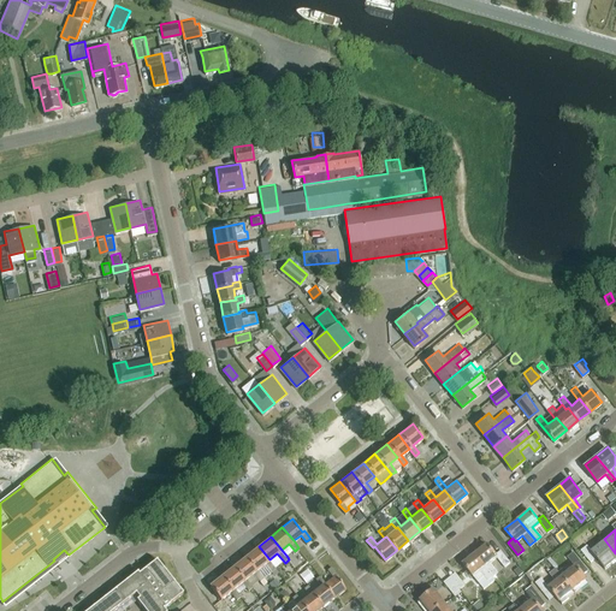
[(591,549),(596,555),(605,567),(615,557),(615,553),(604,539),(592,549),(591,549)]
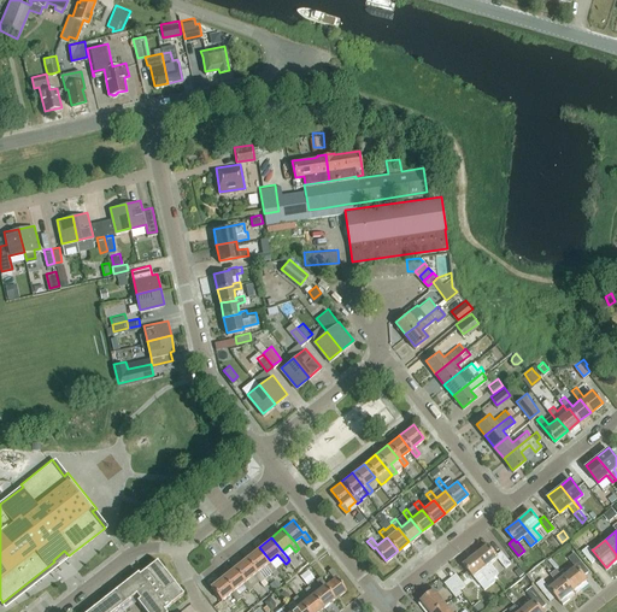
[(488,542),(476,553),(494,575),(499,571),(492,562),(498,555),(499,555),(497,553),(488,542)]
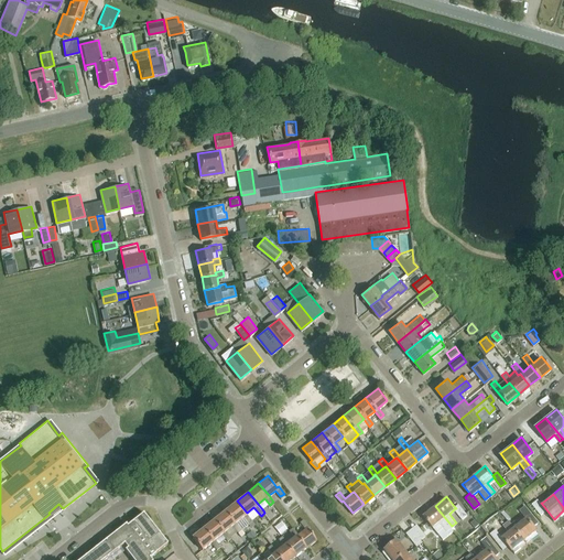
[(541,503),(542,503),(538,497),(531,502),(540,513),(545,508),(541,503)]
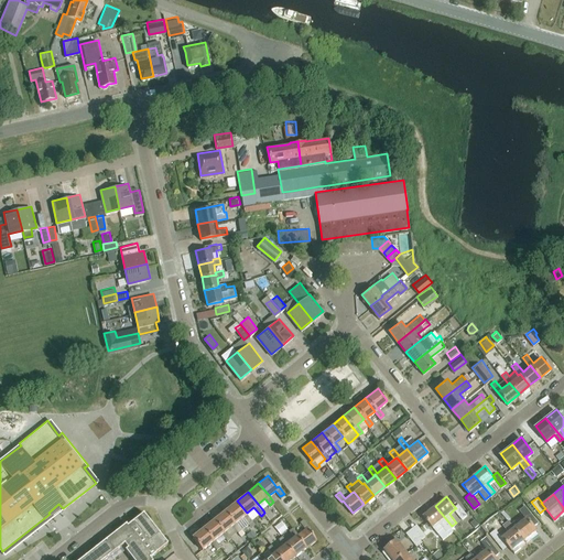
[(237,501),(226,508),(236,521),(243,516),(248,523),(252,519),(247,513),(237,501)]
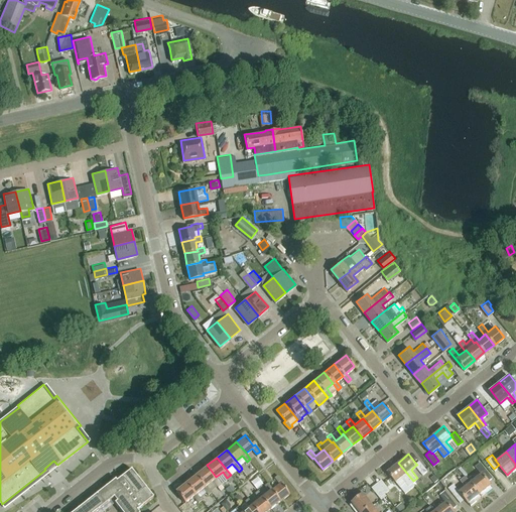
[(419,459),(415,463),(417,465),(416,465),(422,473),(427,470),(419,459)]
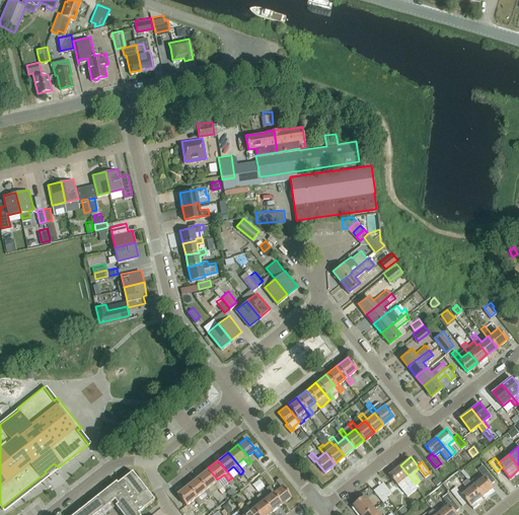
[(486,474),(491,482),(495,479),(483,463),(477,467),(485,475),(486,474)]
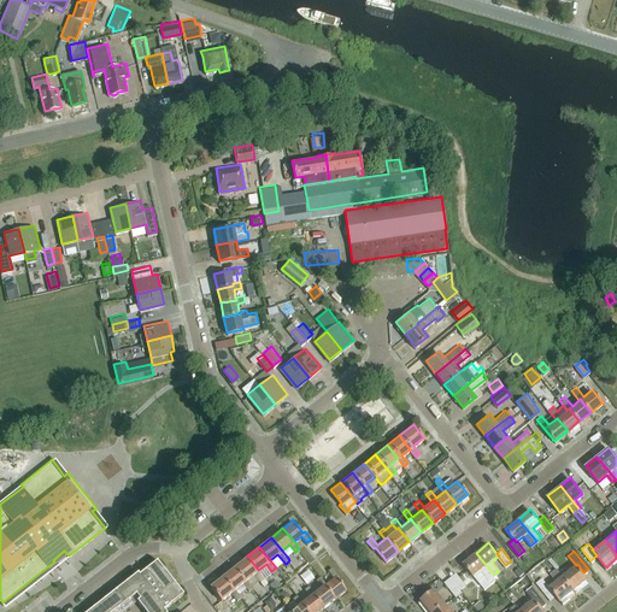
[(494,575),(476,553),(463,563),(472,575),(475,574),(486,587),(492,582),(489,578),(493,576),(494,575)]
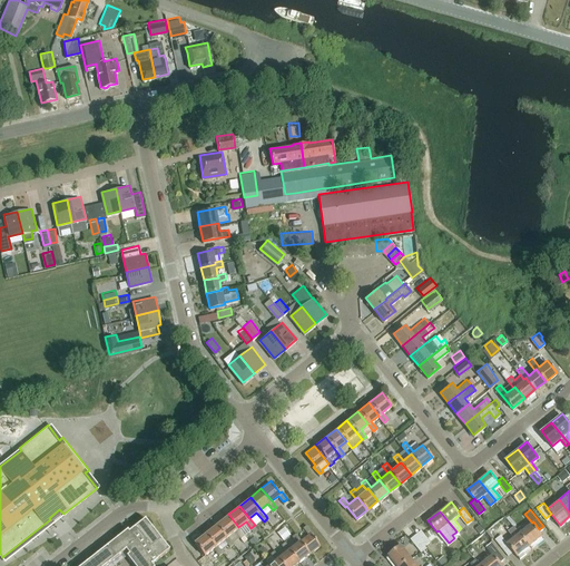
[(218,523),(228,535),(235,529),(243,540),(247,537),(238,527),(228,514),(218,523)]
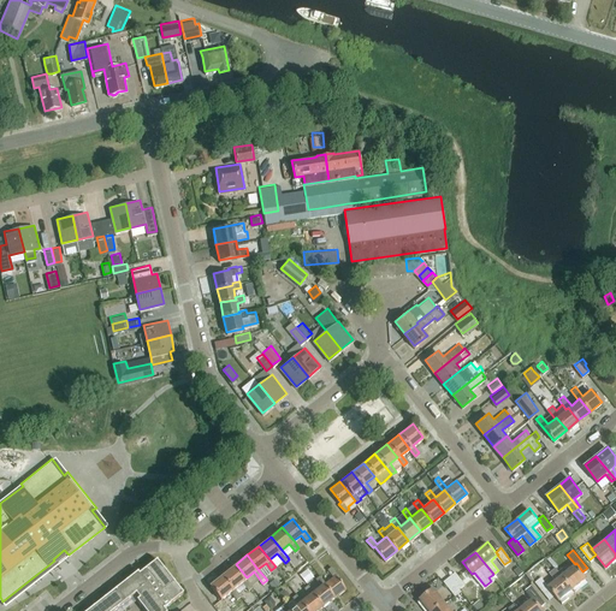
[(137,569),(105,595),(84,610),(110,610),(136,591),(140,595),(136,597),(147,610),(165,610),(167,610),(164,606),(183,591),(157,557),(140,571),(137,569)]
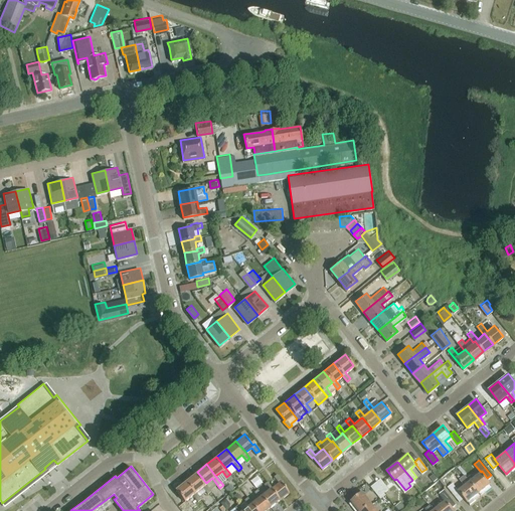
[(481,472),(475,476),(472,473),(467,477),(481,494),(491,486),(490,484),(491,483),(487,478),(482,471),(481,472)]
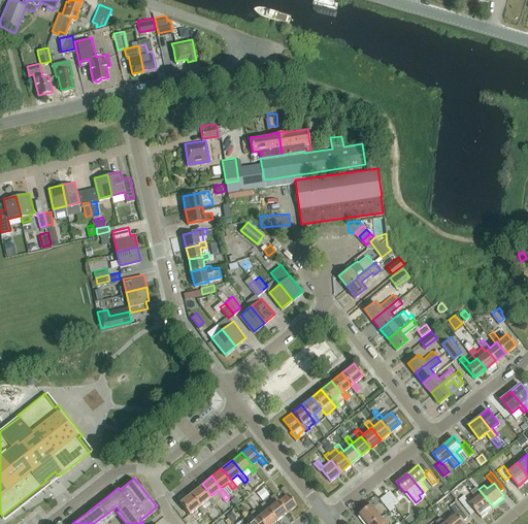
[(202,484),(192,492),(201,503),(207,498),(212,504),(217,501),(211,495),(202,484)]
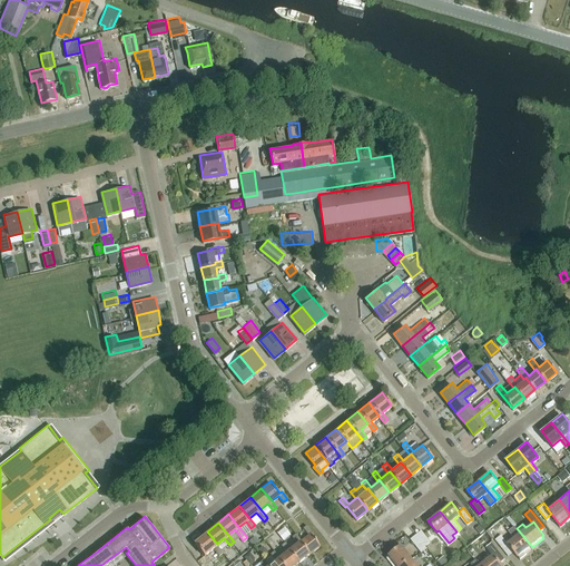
[(294,533),(310,553),(321,544),(311,532),(313,530),(306,523),(303,526),(307,533),(301,538),(296,532),(294,533)]
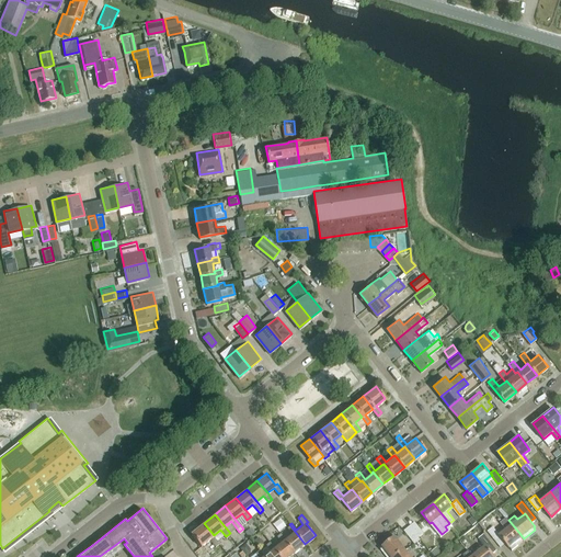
[(273,521),(279,529),(286,523),(279,515),(273,521)]
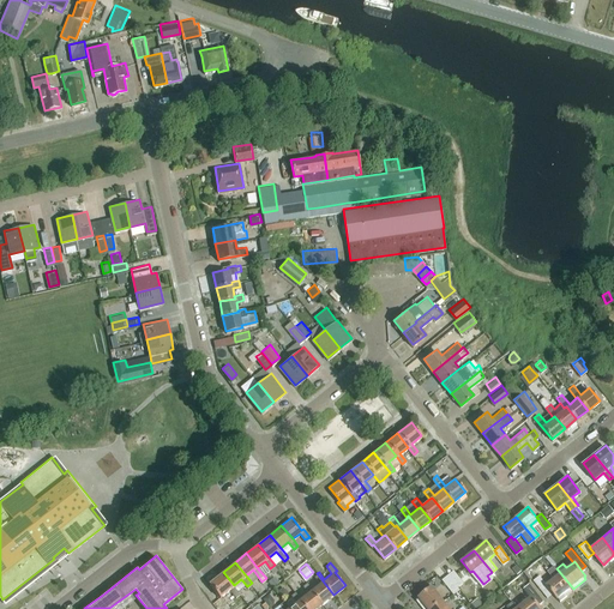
[(573,589),(557,568),(554,564),(548,568),(554,577),(547,583),(546,584),(553,591),(558,597),(559,597),(560,598),(573,589)]
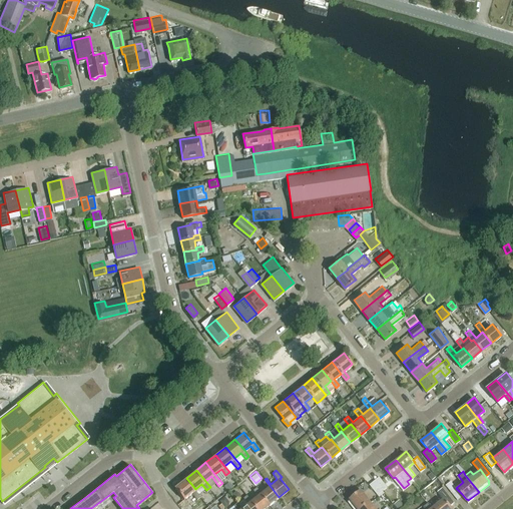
[(388,484),(380,474),(374,478),(383,489),(388,484)]
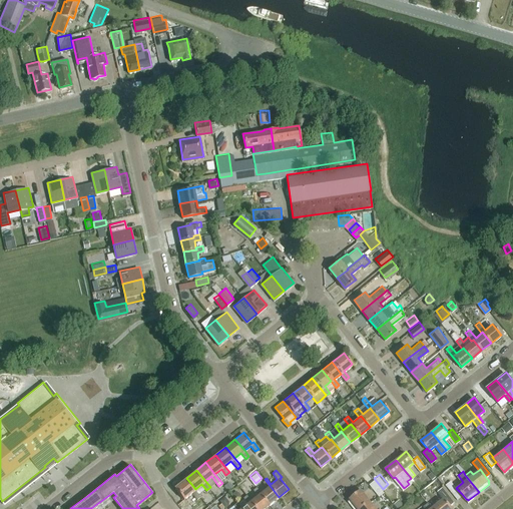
[(200,495),(195,489),(186,478),(174,487),(184,498),(192,492),(196,498),(200,495)]
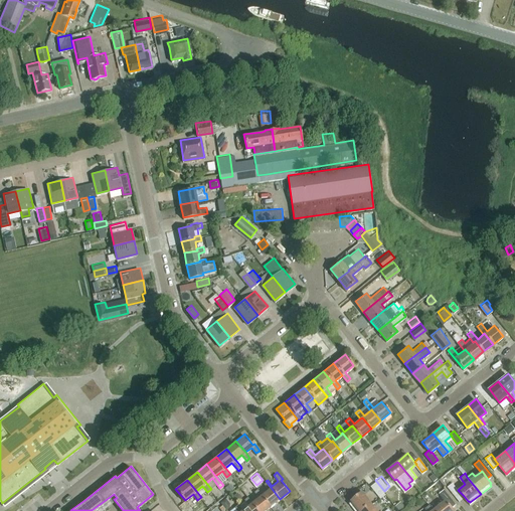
[(384,491),(375,480),(371,484),(381,496),(385,493),(384,491)]
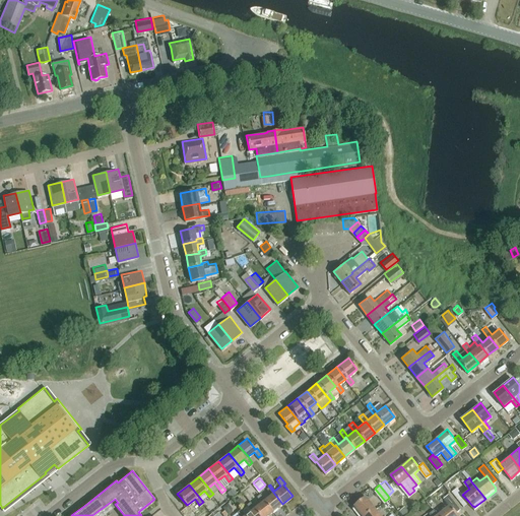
[(258,494),(272,511),(282,504),(268,486),(266,488),(271,493),(264,499),(260,493),(258,494)]
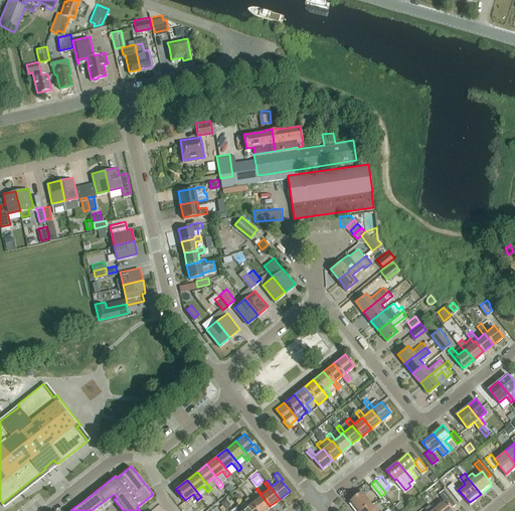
[(458,490),(459,489),(453,481),(448,485),(459,500),(464,496),(458,490)]
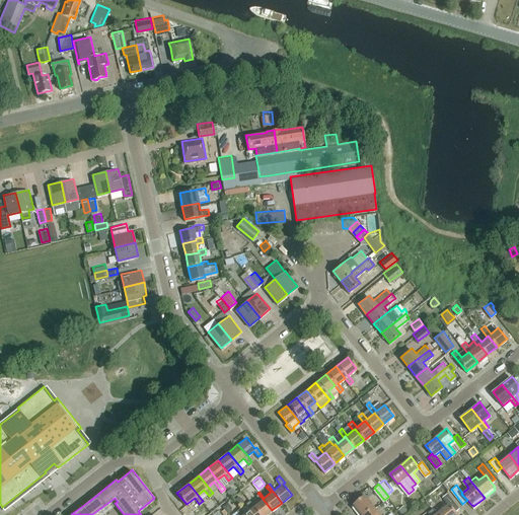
[(232,486),(227,490),(231,495),(236,491),(232,486)]
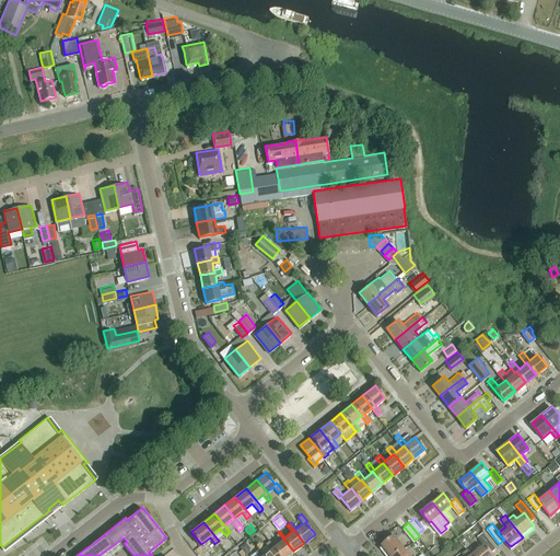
[(485,543),(491,551),(496,547),(482,531),(477,535),(483,544),(485,543)]
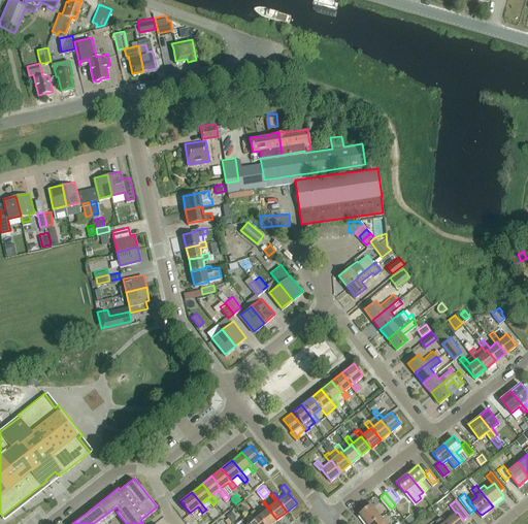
[(252,509),(263,523),(269,523),(276,519),(262,501),(260,502),(265,509),(259,514),(254,508),(252,509)]
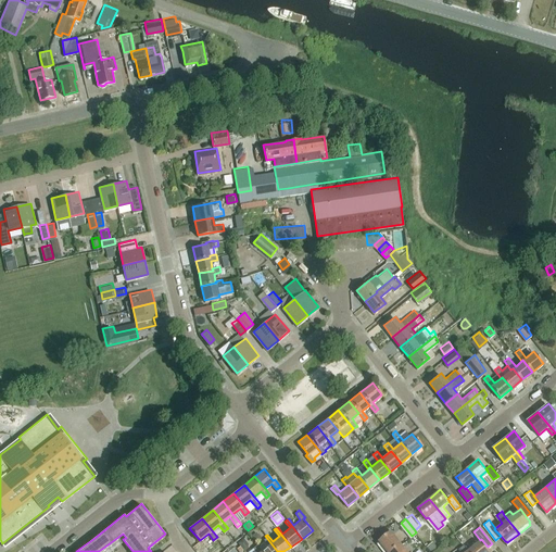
[(251,534),(256,539),(261,536),(256,529),(251,534)]
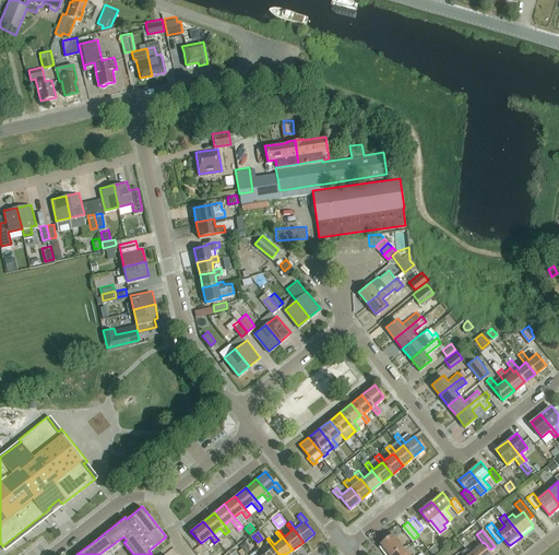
[(387,554),(391,554),(403,545),(393,533),(381,543),(381,544),(379,545),(387,554)]
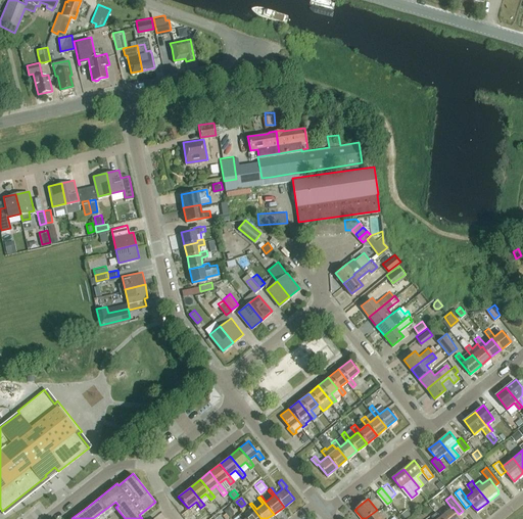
[(234,509),(230,505),(229,504),(224,508),(230,515),(233,513),(234,509)]
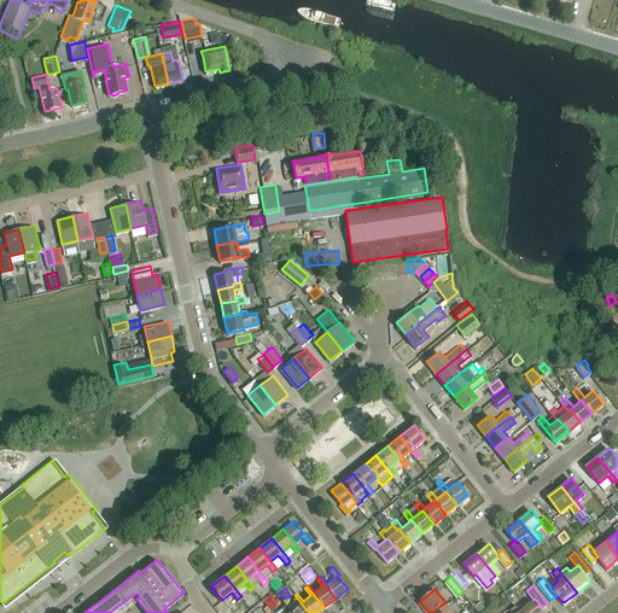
[(284,605),(289,612),(308,612),(295,595),(293,597),(298,605),(291,611),(285,603),(284,605)]
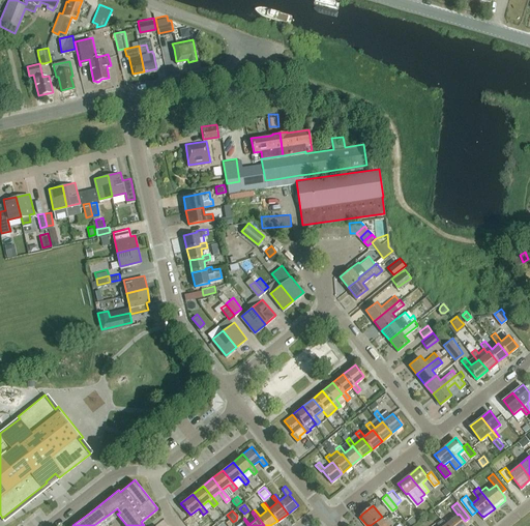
[(407,519),(412,524),(417,520),(413,514),(407,519)]
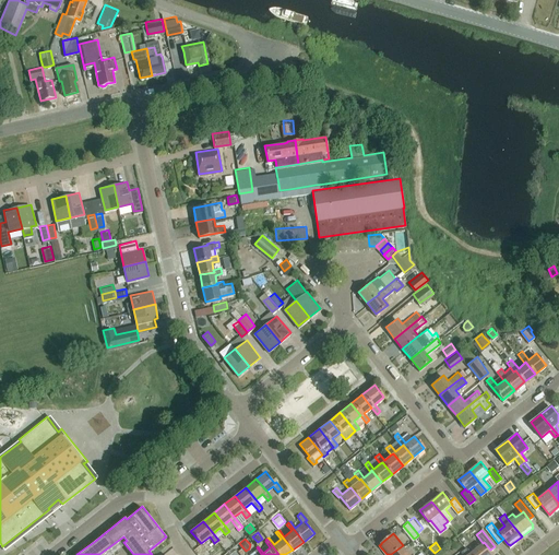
[(494,554),(495,554),(490,550),(484,542),(483,543),(472,552),(474,554),(494,554)]
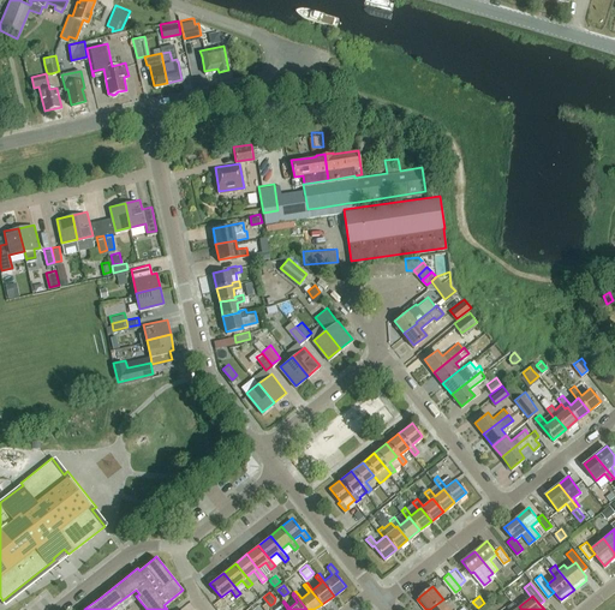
[(452,609),(443,599),(430,609),(452,609)]
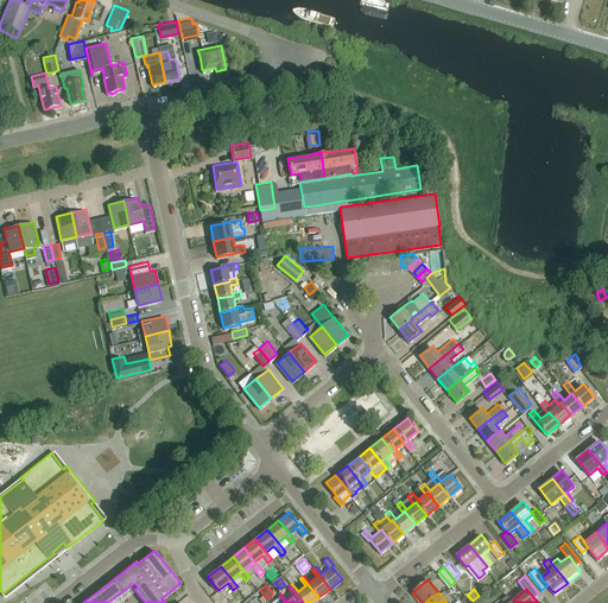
[(515,602),(513,600),(507,592),(501,597),(506,602),(515,602)]
